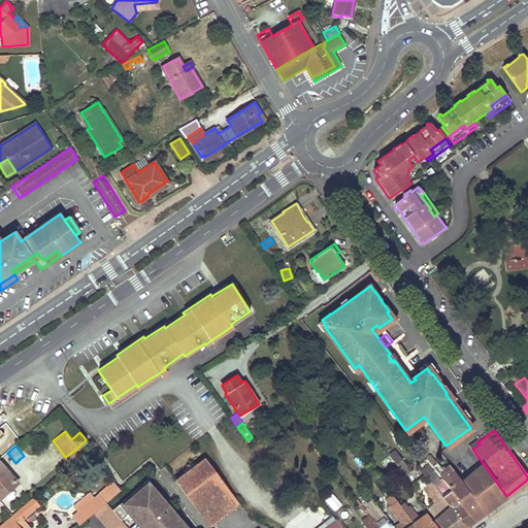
[(71,458),(79,451),(77,448),(68,455),(71,458)]
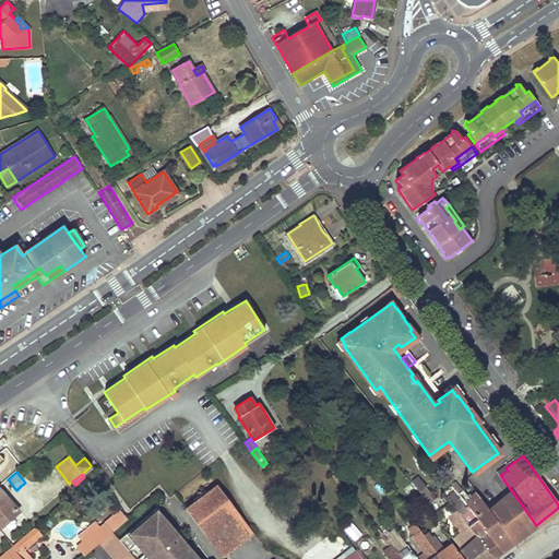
[(428,502),(430,500),(432,498),(416,477),(412,482),(428,502)]
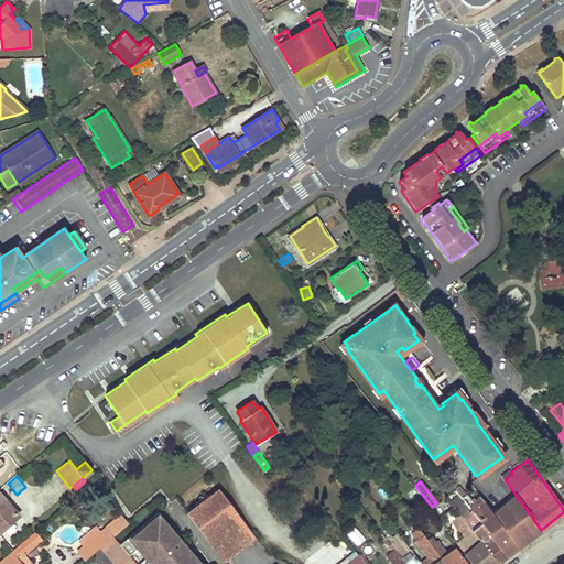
[(457,490),(481,523),(507,555),(517,548),(492,514),(491,512),(486,506),(485,503),(478,509),(473,502),(461,487),(457,490)]
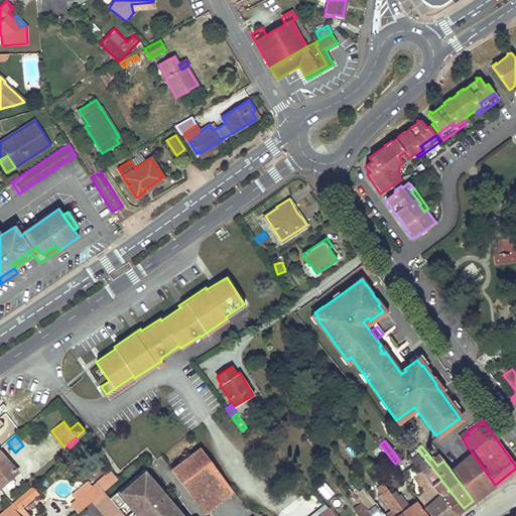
[(233,492),(200,448),(186,458),(171,469),(179,480),(204,514),(206,512),(207,511),(210,513),(211,508),(225,498),(230,499),(231,494),(232,493),(233,492)]
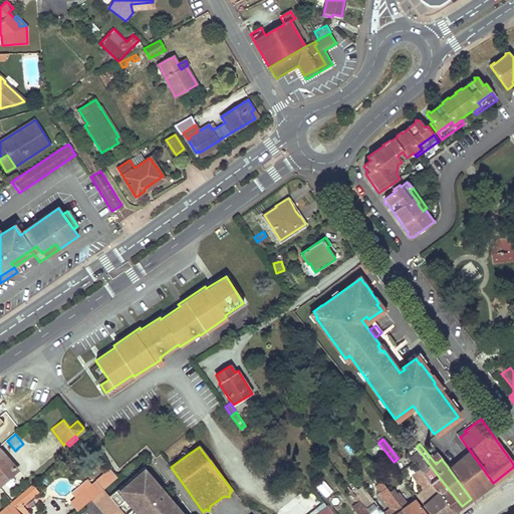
[(0,482),(0,483),(16,470),(0,451),(0,482)]
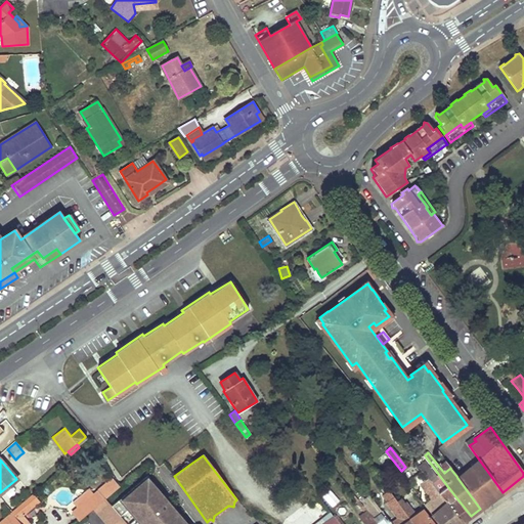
[(457,478),(480,509),(503,492),(479,460),(457,478)]
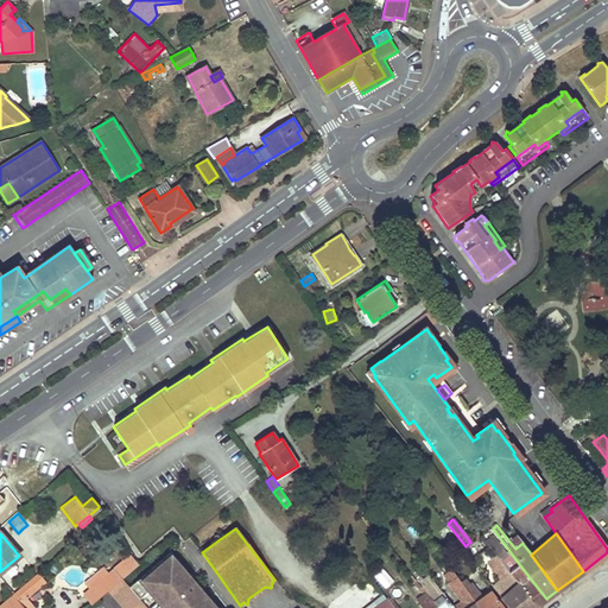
[(515,549),(523,543),(517,536),(510,542),(515,549)]
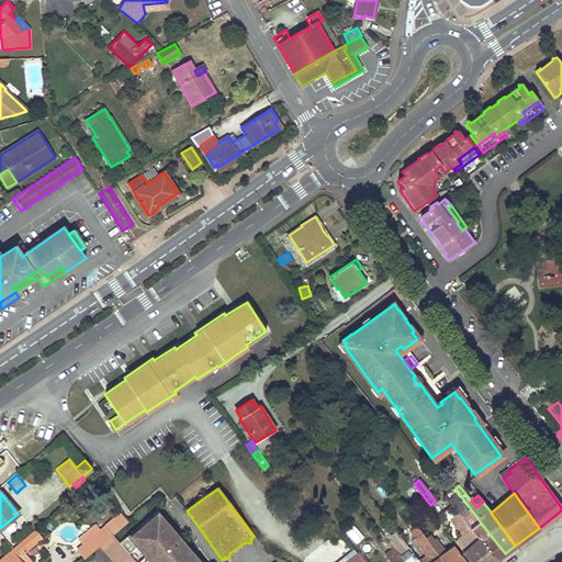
[(454,497),(449,501),(454,507),(471,529),(495,560),(505,553),(480,521),(474,526),(467,515),(469,514),(458,498),(454,497)]
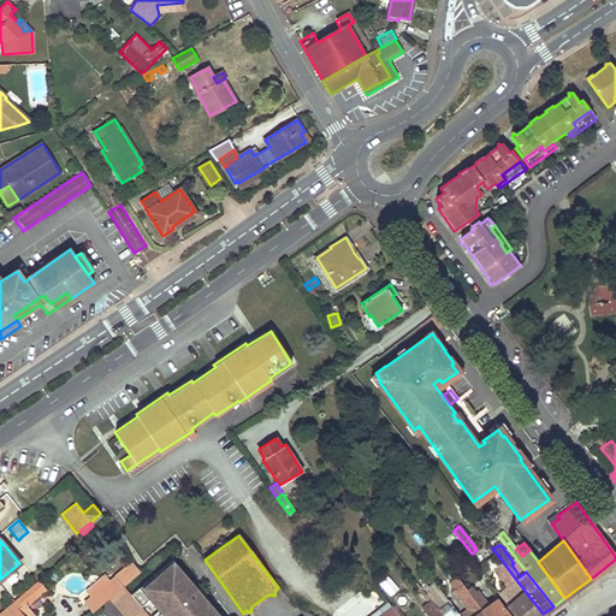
[(492,561),(498,556),(492,549),(487,552),(492,561)]
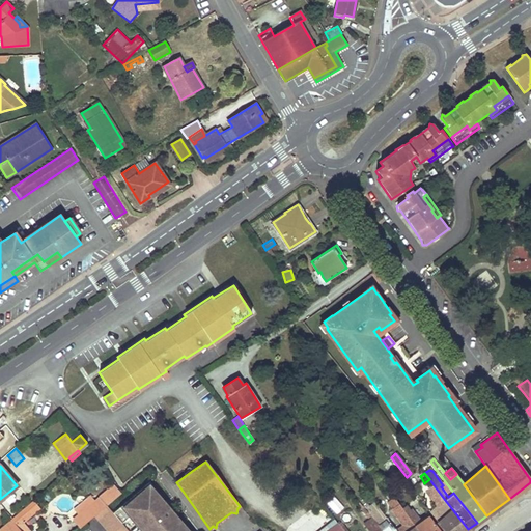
[(186,530),(148,482),(113,512),(128,530),(186,530)]
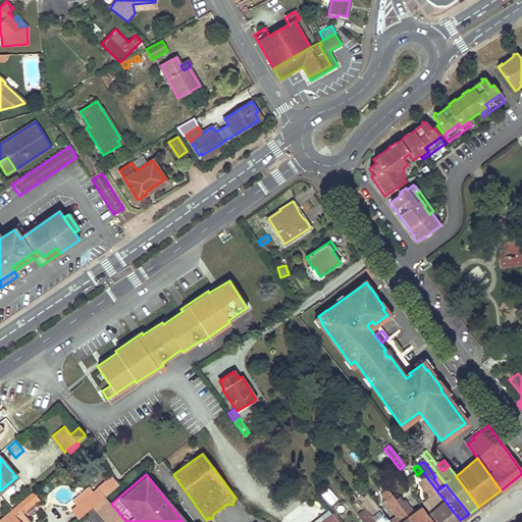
[(331,507),(340,500),(327,486),(319,493),(331,507)]
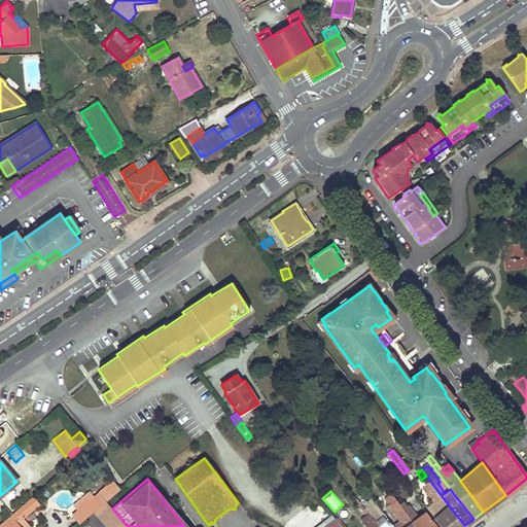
[(74,506),(78,512),(95,498),(91,493),(74,506)]
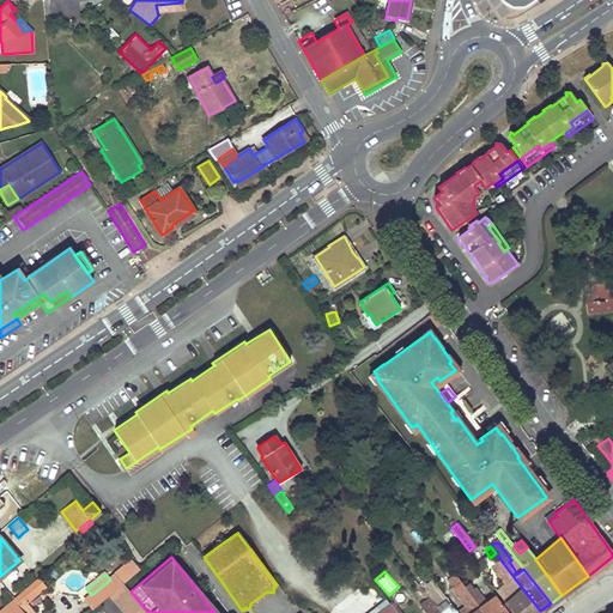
[(463,587),(459,580),(454,574),(448,578),(453,586),(451,587),(465,606),(474,600),(468,593),(463,587)]
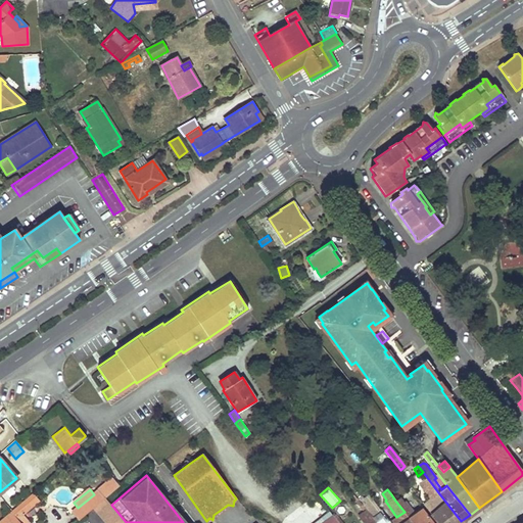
[(78,508),(73,513),(79,520),(92,508),(105,497),(99,490),(94,494),(78,508)]
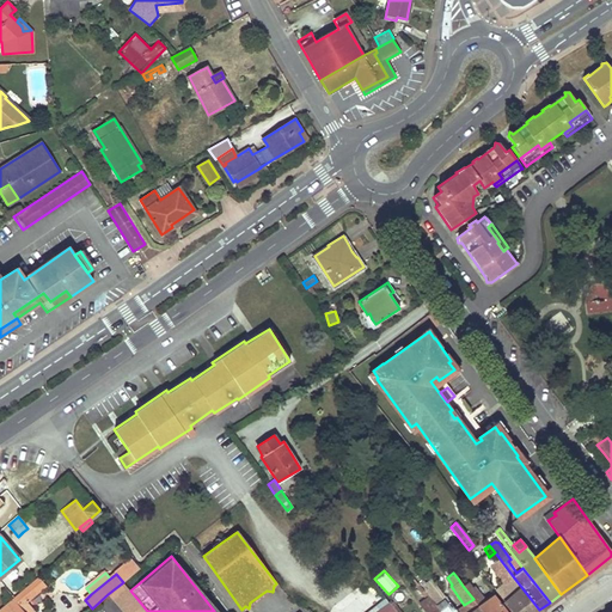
[(44,583),(38,576),(25,586),(22,589),(29,598),(44,583)]
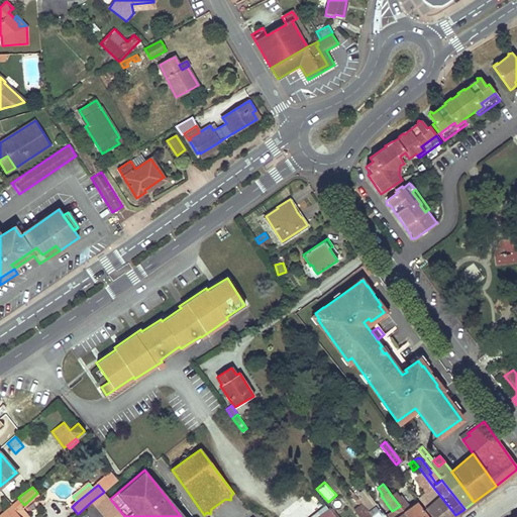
[(452,516),(455,515),(433,487),(418,499),(432,516),(452,516)]
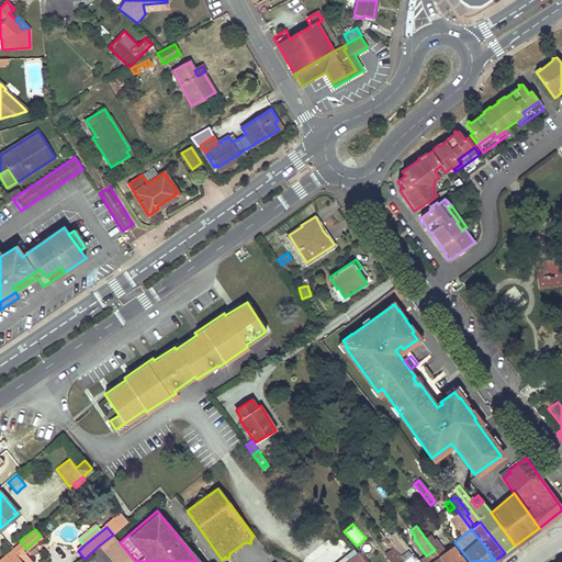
[(113,535),(99,546),(112,561),(135,561),(120,542),(113,535)]
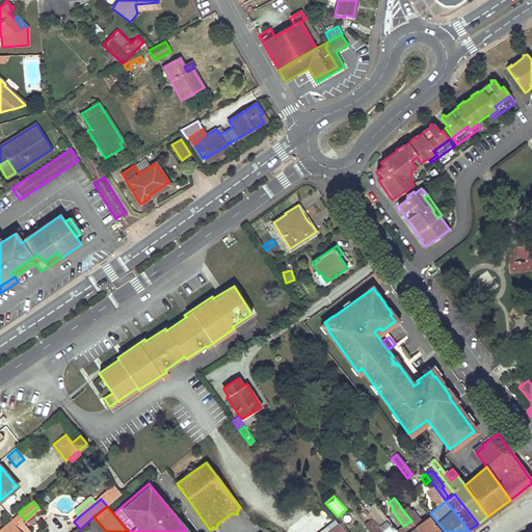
[(331,513),(326,506),(309,520),(318,531),(319,531),(334,521),(336,520),(331,513)]
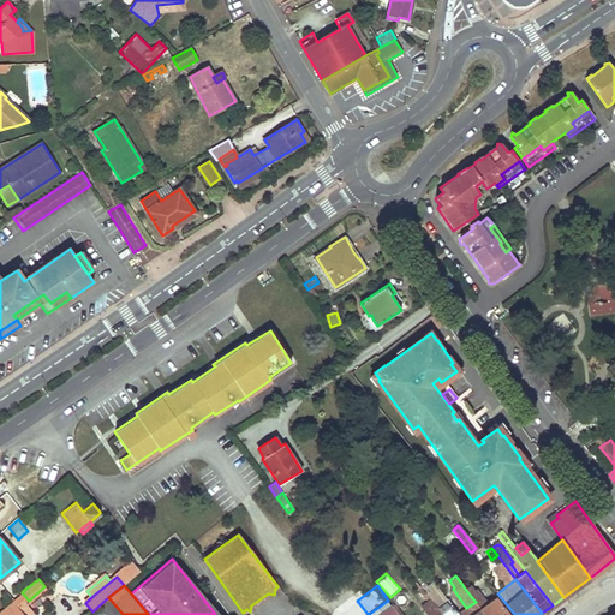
[(473,591),(470,595),(476,602),(481,609),(487,605),(475,590),(473,591)]
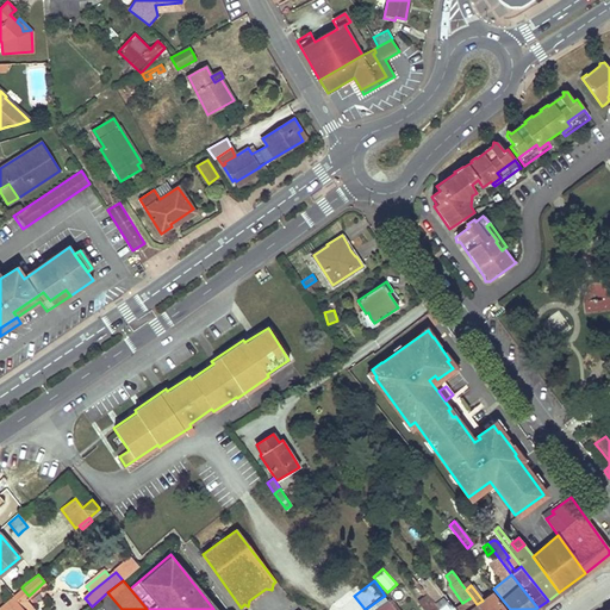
[(33,609),(24,599),(29,596),(22,587),(0,607),(0,609),(33,609)]
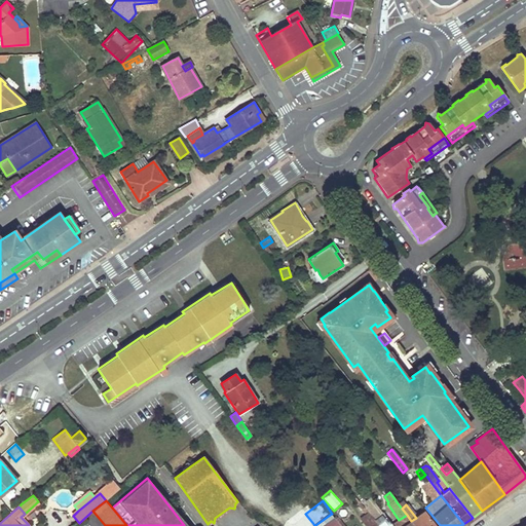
[(366,525),(379,525),(374,519),(369,512),(361,519),(366,525)]
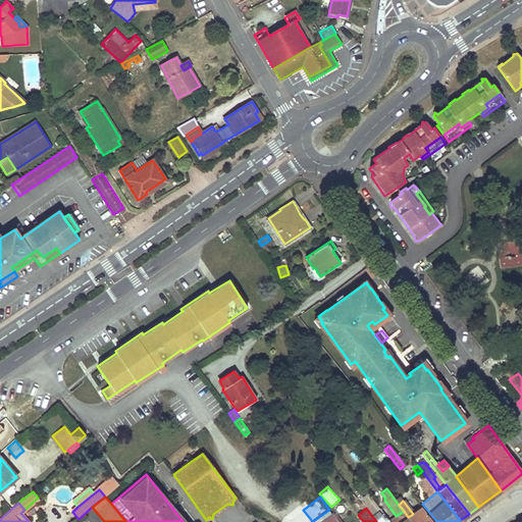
[(431,521),(421,508),(413,514),(408,517),(408,518),(410,521),(431,521)]
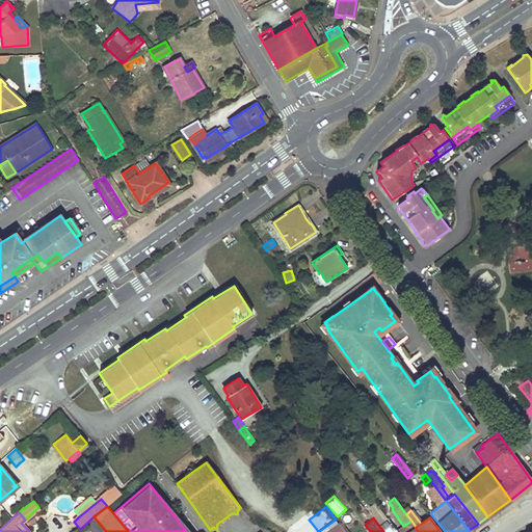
[(397,531),(388,519),(378,525),(383,531),(397,531)]
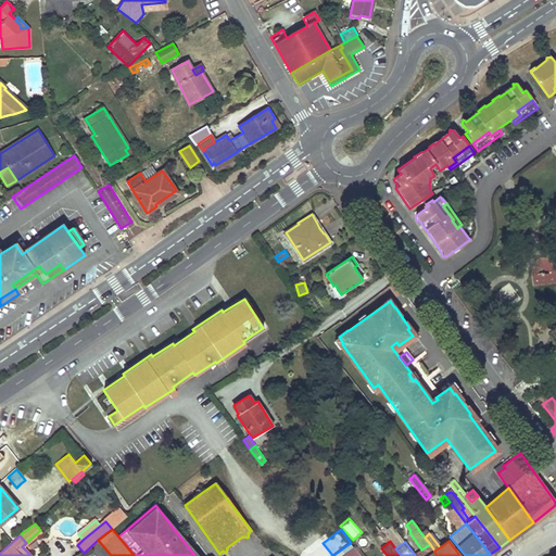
[(332,555),(323,543),(310,555),(304,552),(302,555),(332,555)]
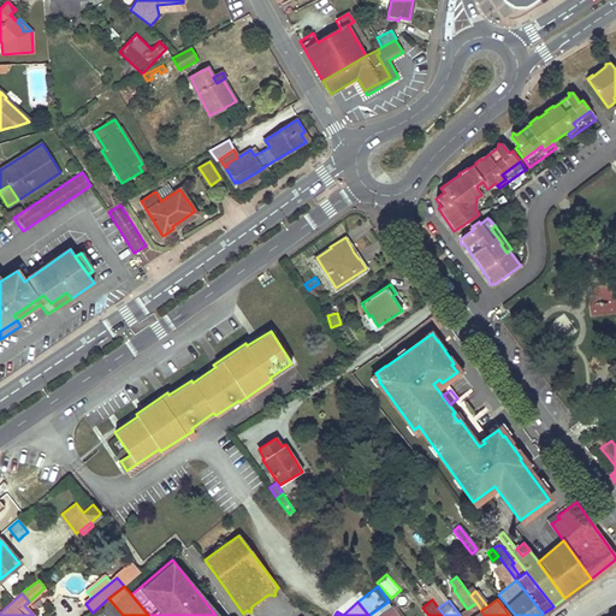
[(379,615),(391,608),(386,603),(369,615),(379,615)]
